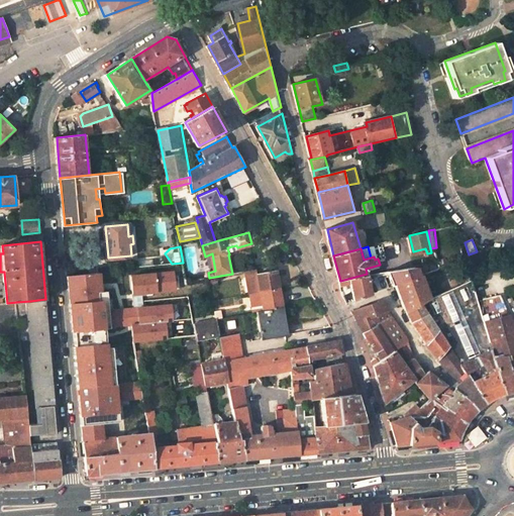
[(461,263),(464,272),(470,270),(467,262),(461,263)]
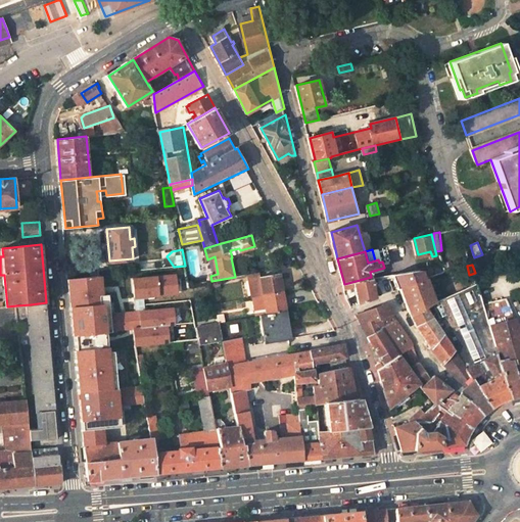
[(156,330),(153,294),(186,290),(187,294),(185,295),(188,313),(186,314),(188,325),(196,324),(185,266),(174,267),(175,275),(134,279),(137,305),(131,305),(134,326),(139,325),(139,333),(156,332),(156,330)]
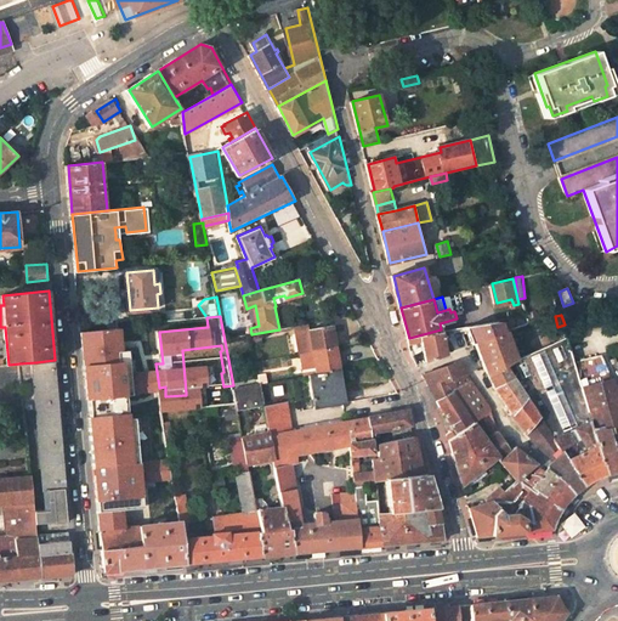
[(515,328),(511,319),(492,322),(495,336),(505,332),(515,328)]
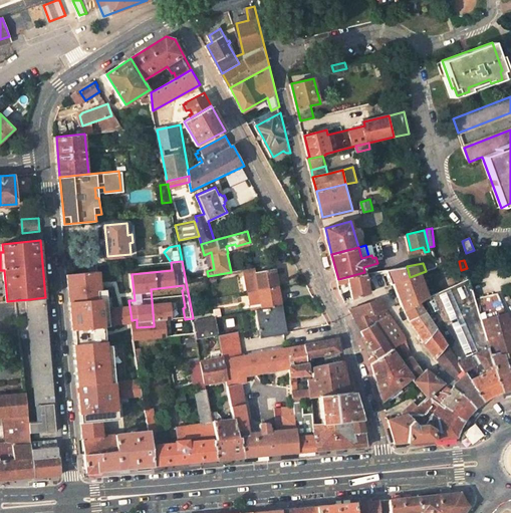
[(135,300),(132,274),(132,266),(122,267),(124,279),(129,300),(135,300)]
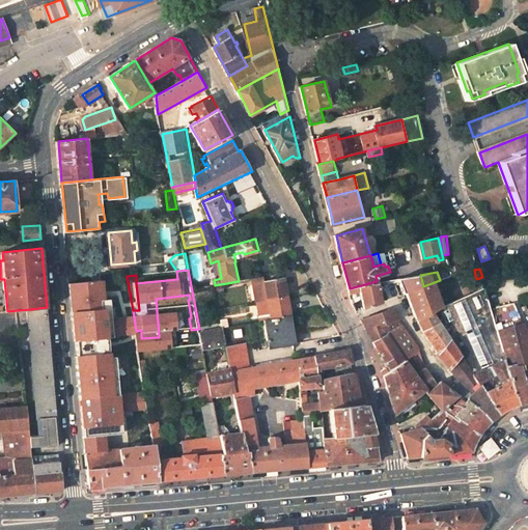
[(351,295),(362,291),(366,307),(407,291),(423,286),(420,275),(377,281),(350,288),(351,295)]
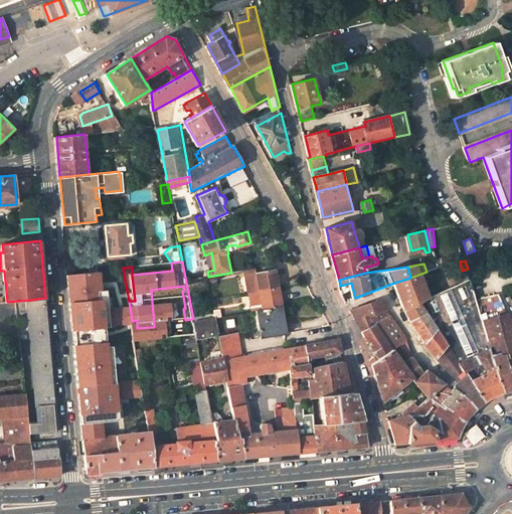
[(276,269),(246,275),(249,291),(251,291),(279,285),(276,269)]
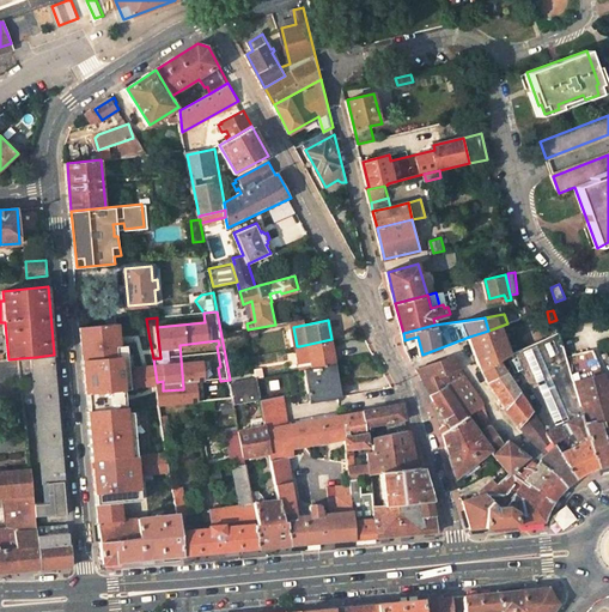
[(556,320),(549,322),(553,334),(559,331),(556,320)]
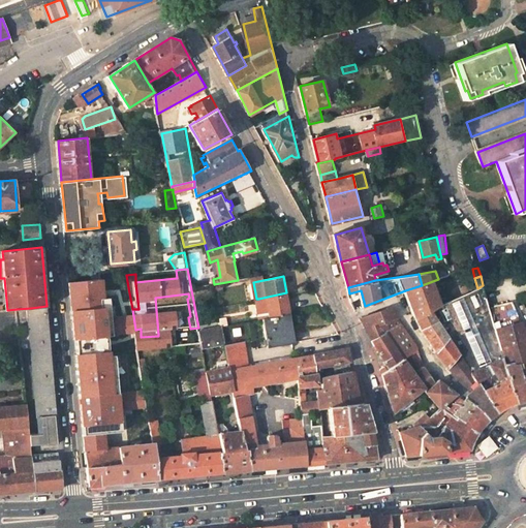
[(405,290),(416,318),(416,317),(422,329),(439,320),(433,310),(440,307),(430,282),(422,285),(405,290)]
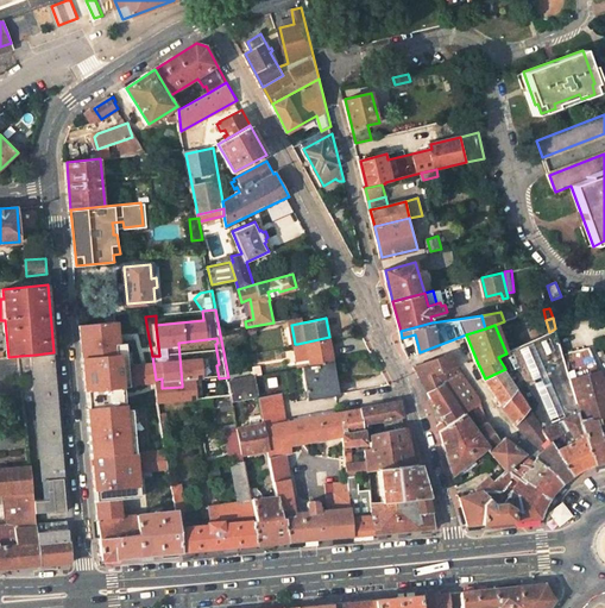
[(584,470),(596,464),(578,403),(555,328),(549,332),(506,353),(498,357),(505,369),(574,475),(584,470)]
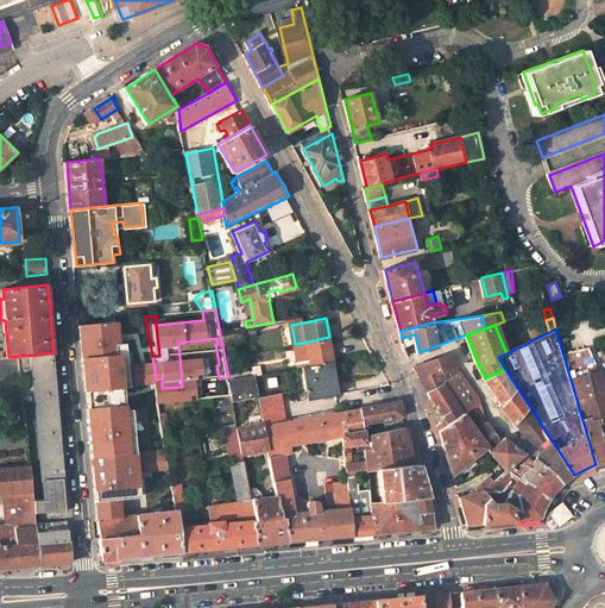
[(134,357),(152,462),(169,459),(164,432),(162,420),(161,407),(159,401),(157,389),(147,331),(82,337),(89,425),(107,422),(101,358),(109,352),(126,351),(134,357)]
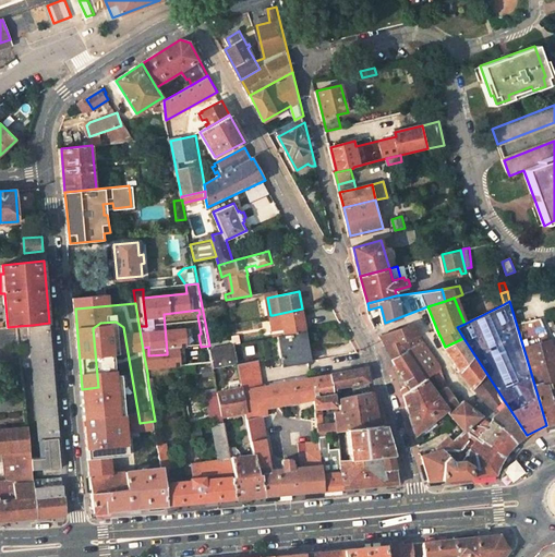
[(303,330),(306,330),(302,309),(273,315),(276,336),(279,335),(303,330)]
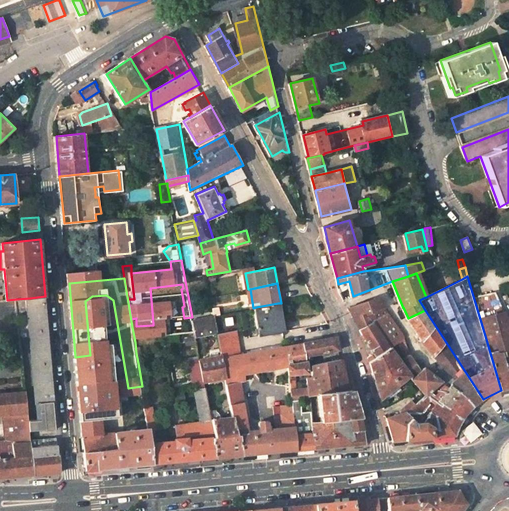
[(33,332),(41,419),(29,420),(30,430),(56,428),(45,296),(30,298),(33,332)]
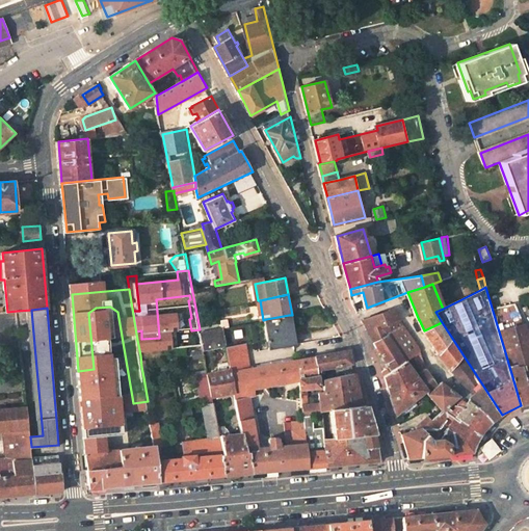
[(373,337),(390,366),(385,370),(386,375),(408,359),(416,353),(421,350),(419,345),(393,309),(363,319),(373,337)]
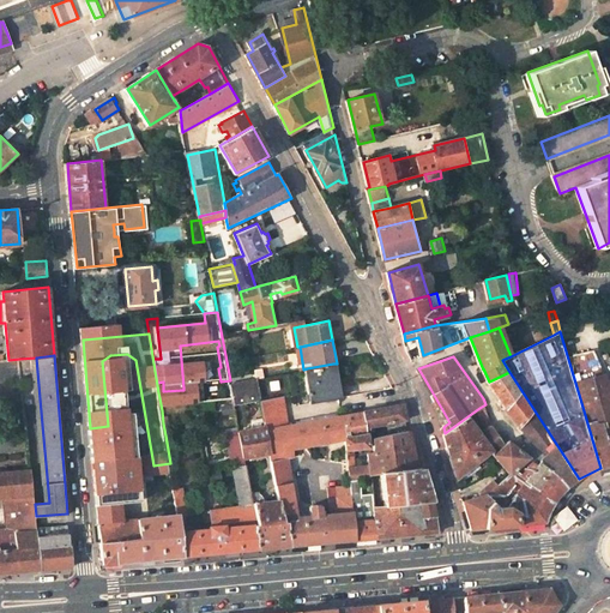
[(24,400),(40,398),(36,358),(19,359),(24,400)]
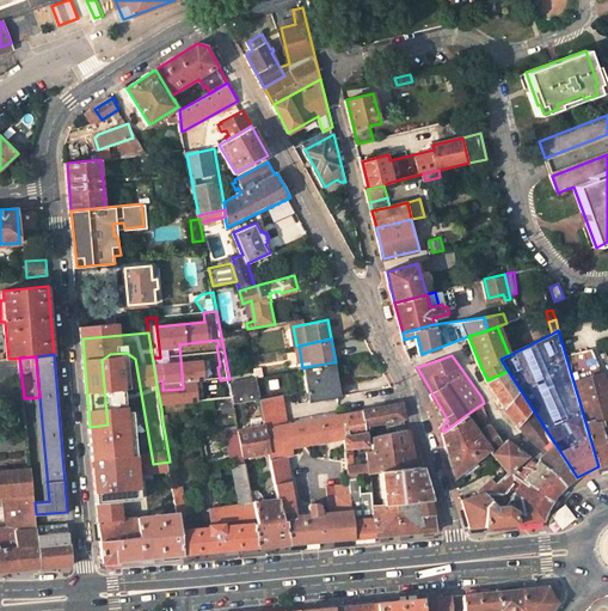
[(332,362),(306,367),(312,401),(338,396),(332,362)]
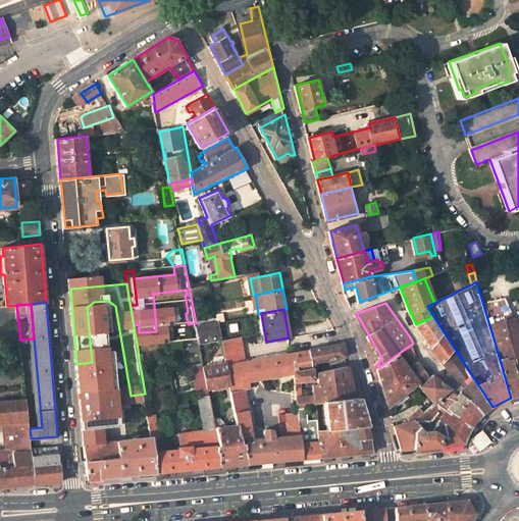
[(416,324),(431,346),(429,346),(454,373),(444,383),(451,387),(452,388),(455,387),(456,387),(458,389),(483,412),(489,409),(492,407),(433,316),(416,324)]
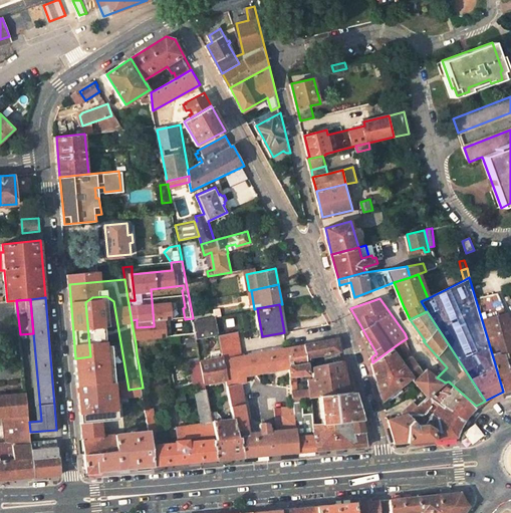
[(488,340),(490,345),(503,392),(508,390),(510,389),(510,369),(507,355),(510,355),(510,318),(508,313),(499,316),(498,311),(489,313),(491,318),(488,319),(494,339),(488,340)]
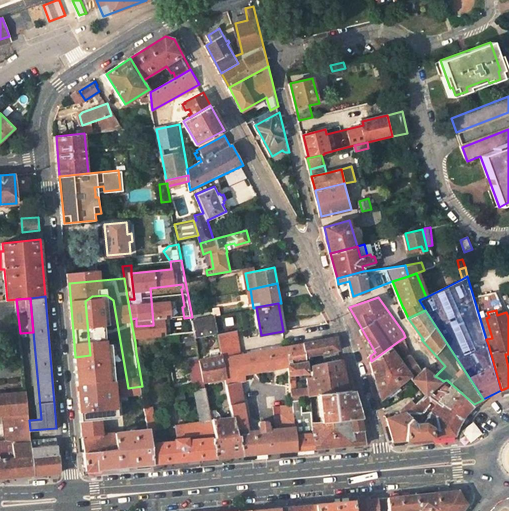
[(215,316),(193,320),(195,331),(196,337),(218,333),(215,316)]
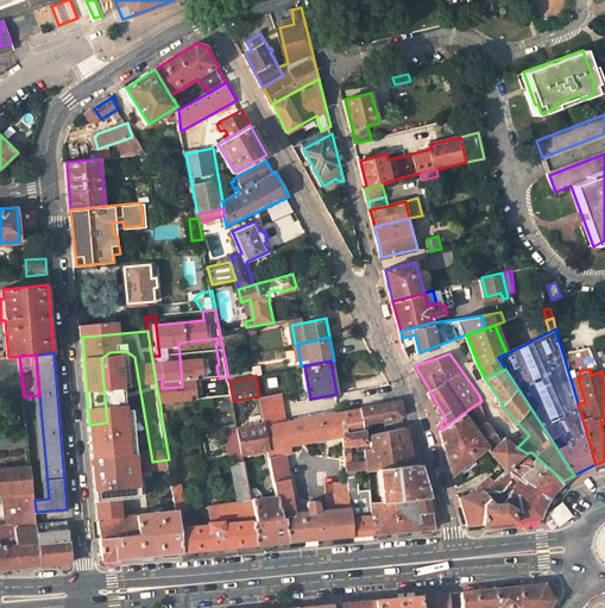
[(232,394),(229,381),(182,384),(182,387),(162,388),(157,389),(159,401),(165,401),(232,394)]
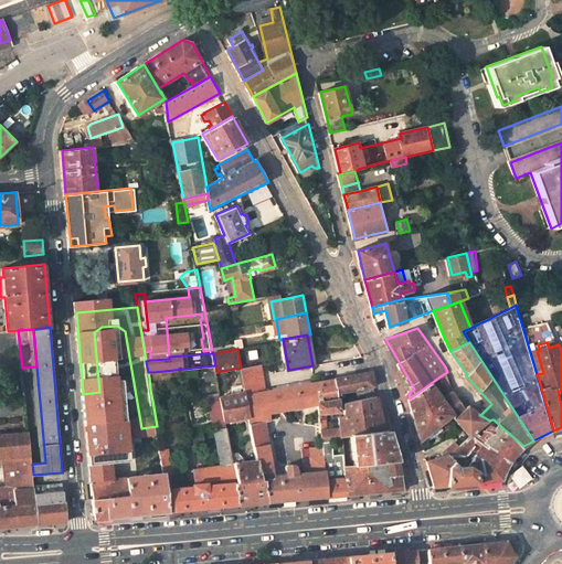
[(263,365),(241,368),(245,390),(245,394),(265,391),(267,390),(263,365)]
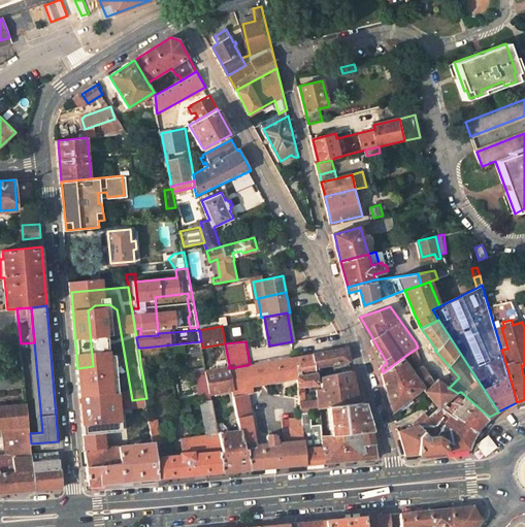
[(327,369),(327,364),(351,359),(348,347),(315,353),(316,369),(319,368),(320,370),(327,369)]
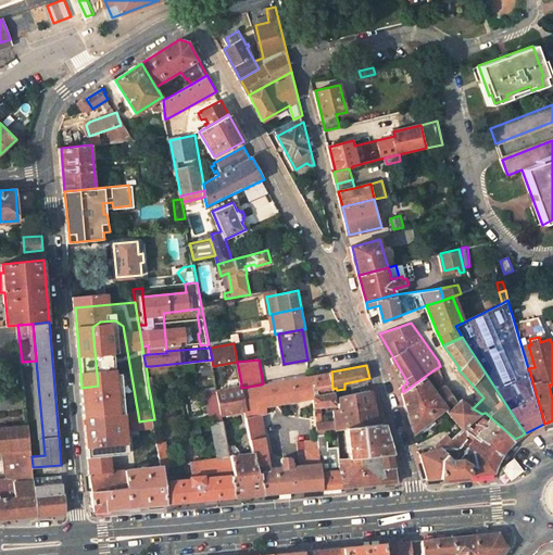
[(443,388),(438,392),(427,375),(403,392),(415,431),(447,408),(449,411),(459,403),(453,393),(448,386),(443,376),(440,366),(435,369),(444,385),(443,386),(443,388)]
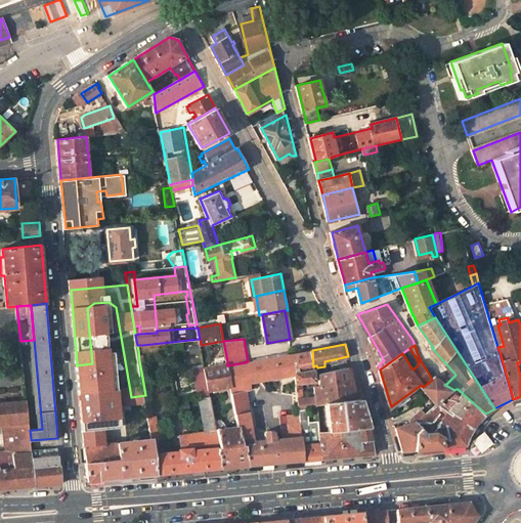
[(294,353),(297,383),(312,381),(315,380),(313,366),(312,350),(294,353)]
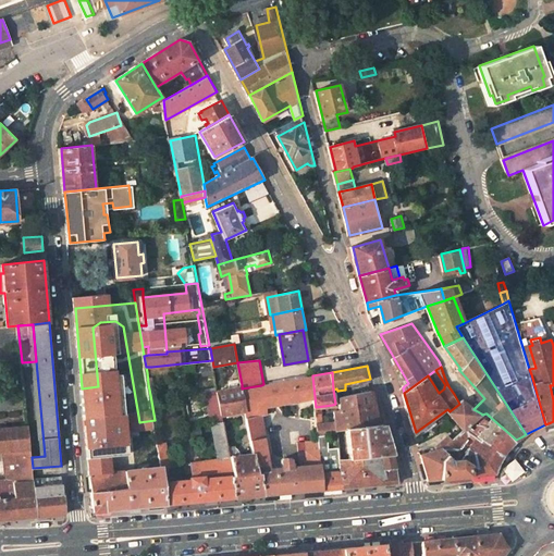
[(312,375),(294,379),(297,403),(299,403),(299,402),(299,400),(315,397),(312,375)]
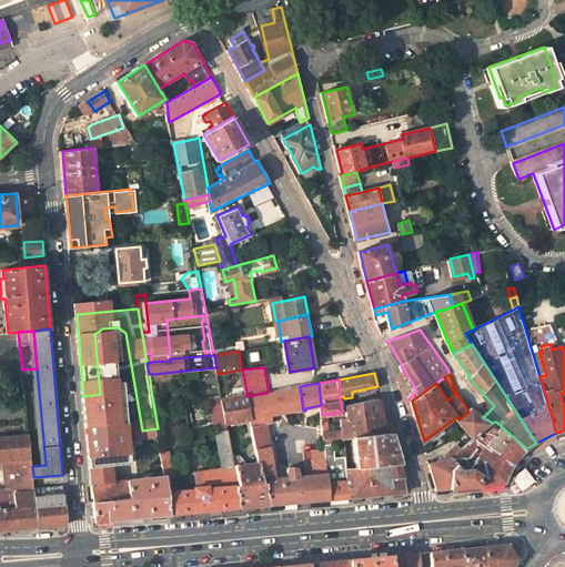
[(270,414),(271,414),(284,412),(299,409),(300,411),(303,411),(300,386),(269,392),(266,393),(270,414)]
